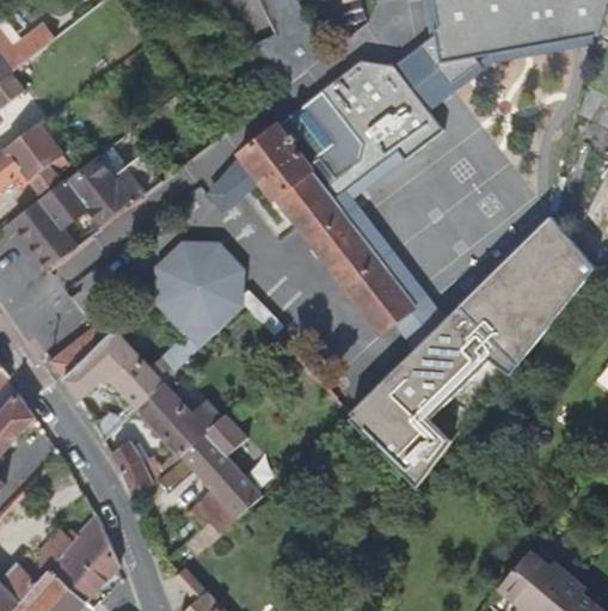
[(256,0),(272,32),(252,44),(283,83),(323,52),(296,0),(256,0)]
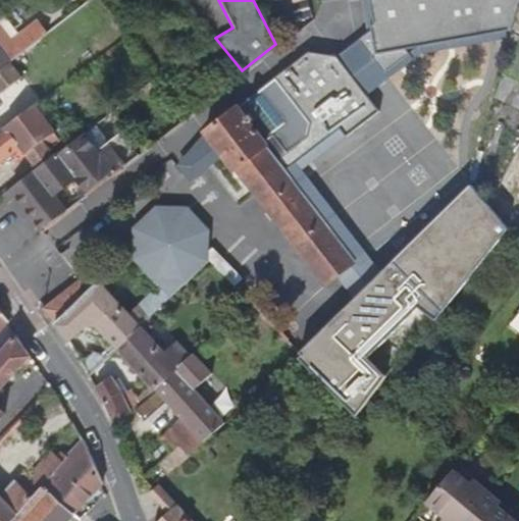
[(291,0),(296,18),(309,14),(304,0),(291,0)]
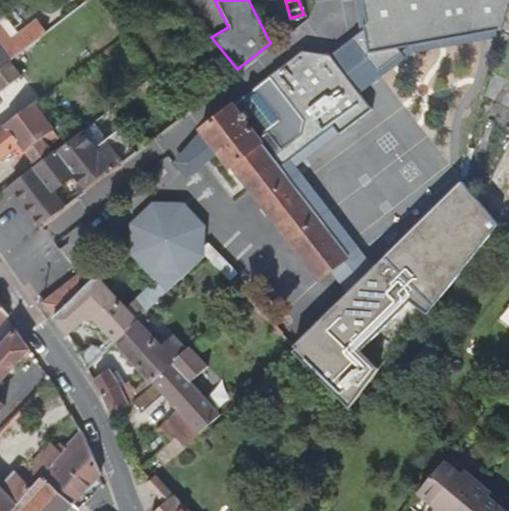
[(358,0),(363,23),(360,23),(361,29),(349,37),(374,70),(398,51),(395,47),(497,29),(497,27),(505,0),(358,0)]
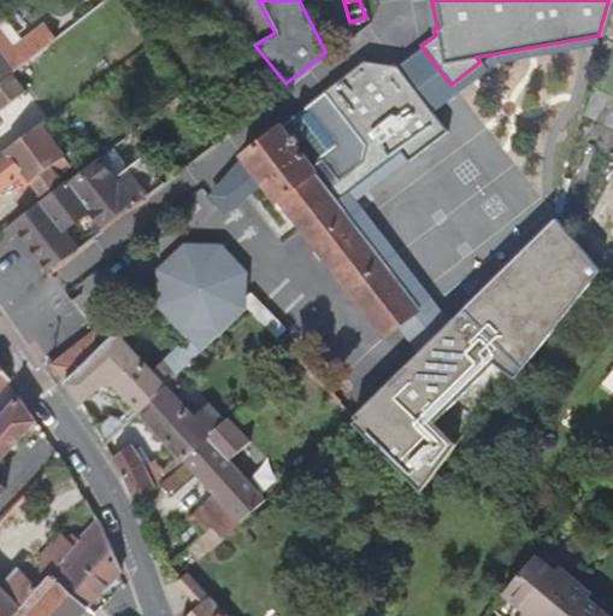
[(608,0),(599,33),(601,34),(611,37),(612,31),(612,0),(608,0)]
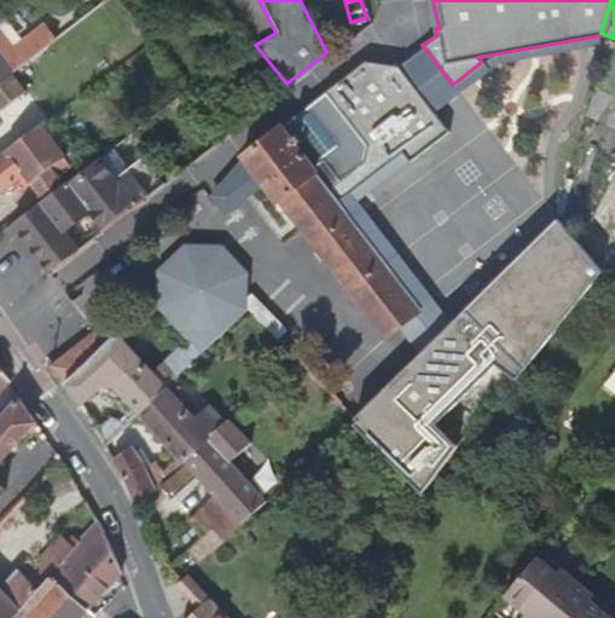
[(337,16),(323,22),(328,33),(342,27),(337,16)]
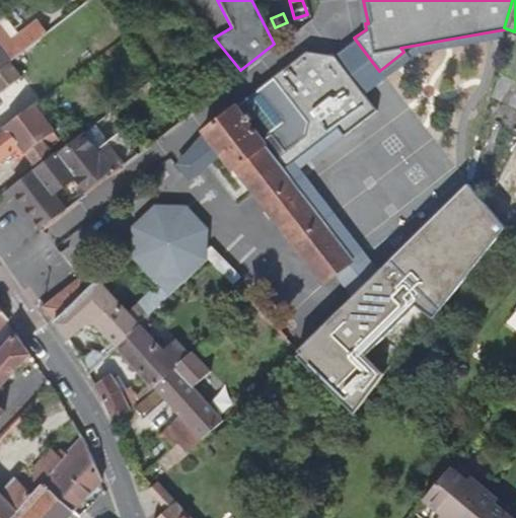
[(0,68),(10,61),(47,32),(37,18),(12,37),(0,20),(0,68)]
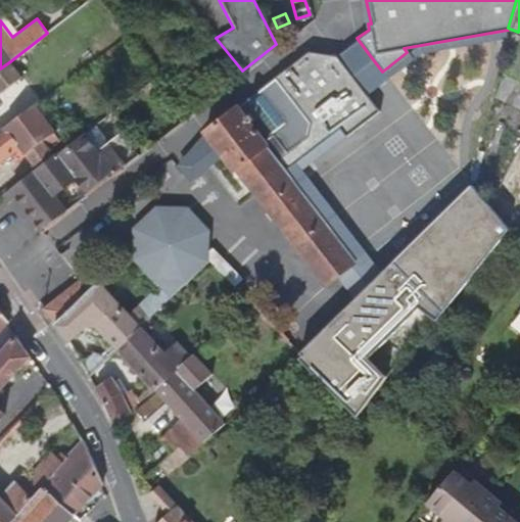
[(519,27),(518,32),(510,29),(489,94),(519,109),(519,27)]
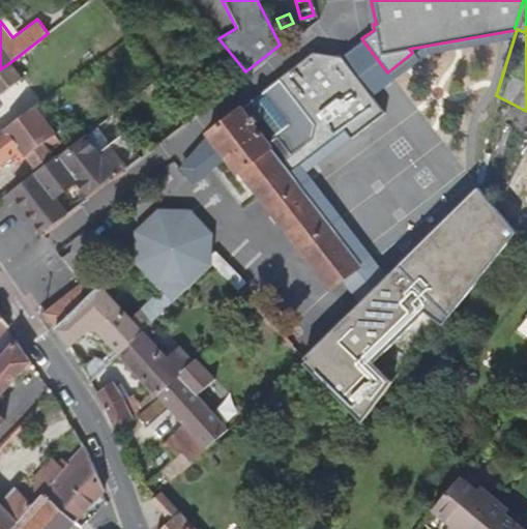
[(361,38),(340,55),(371,94),(421,55),(511,38),(515,30),(409,49),(412,53),(387,72),(361,38)]
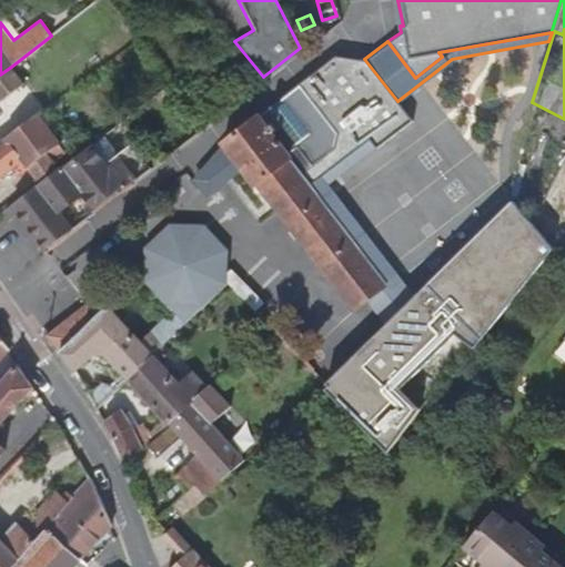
[(374,147),(411,118),(397,101),(364,59),(347,73),(333,56),(221,143),(240,169),(253,184),(255,183),(352,307),(364,299),(385,282),(309,183),(367,138),(374,147)]
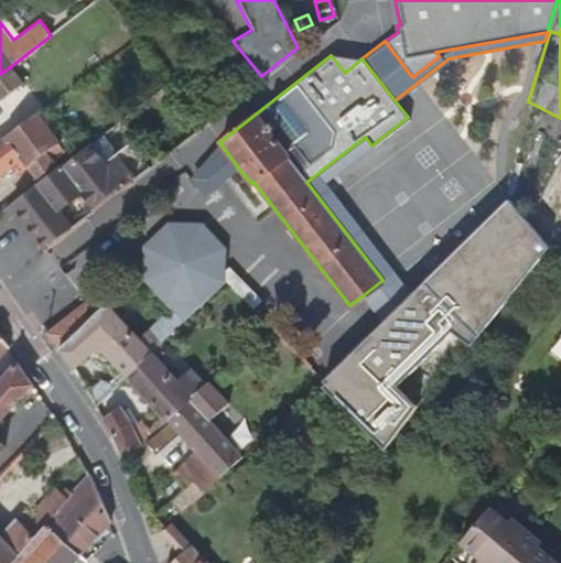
[(362,58),(331,55),(345,73),(362,58)]
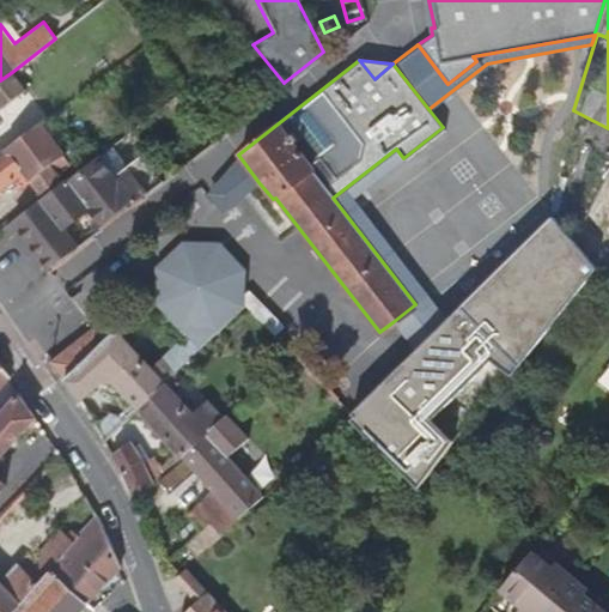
[(0,110),(26,90),(12,72),(0,80),(0,110)]
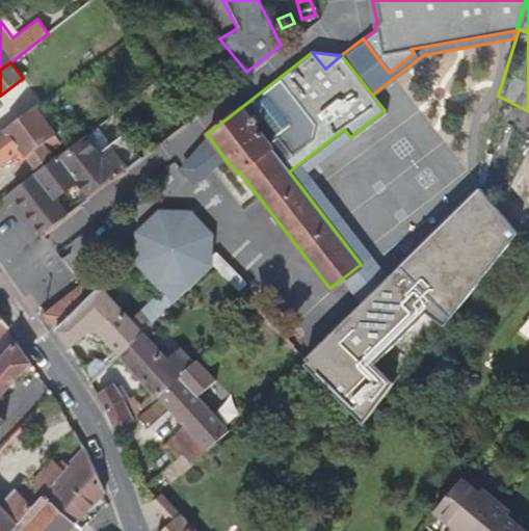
[(0,123),(5,129),(30,110),(18,95),(0,108),(0,123)]
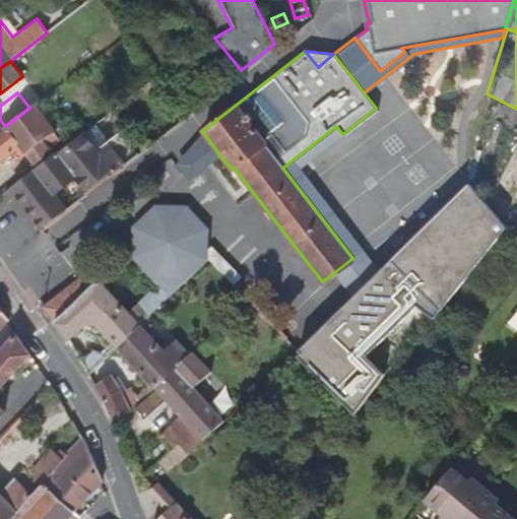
[(60,139),(34,105),(29,108),(5,126),(0,130),(0,163),(19,148),(35,169),(52,155),(47,149),(60,139)]
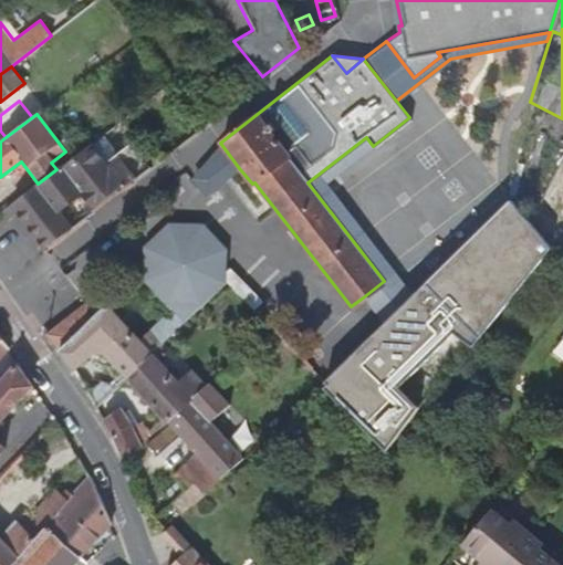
[(103,134),(116,152),(128,143),(115,125),(103,134)]
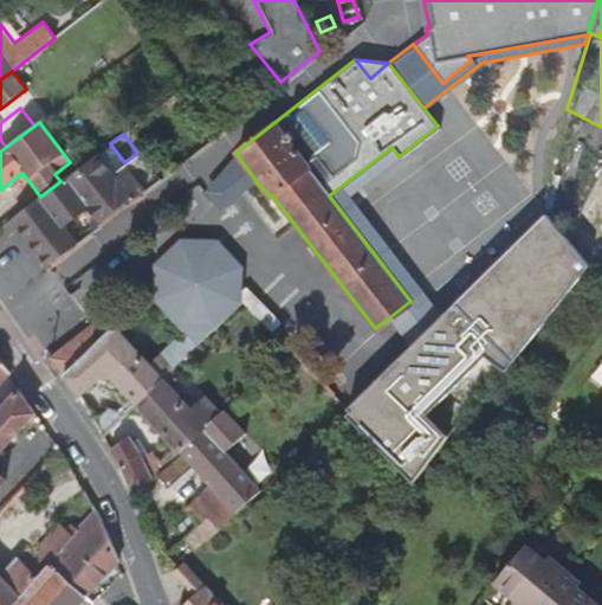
[(349,194),(399,156),(392,147),(329,195),(410,301),(388,319),(408,345),(441,315),(349,194)]
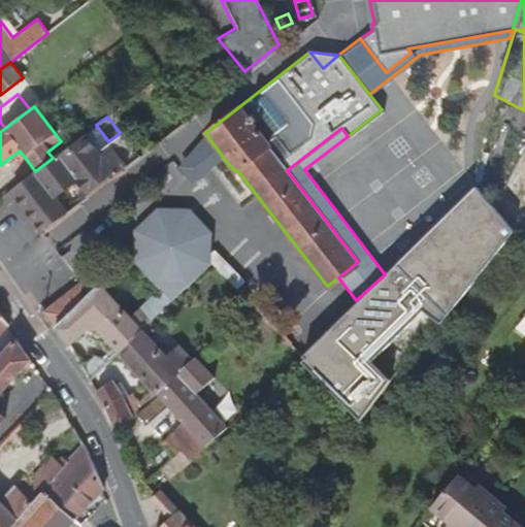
[(51,196),(73,178),(85,194),(106,176),(108,178),(122,168),(138,156),(120,133),(108,141),(104,144),(107,150),(98,157),(81,136),(53,158),(35,171),(0,198),(0,201),(3,206),(11,200),(39,234),(65,215),(51,196)]
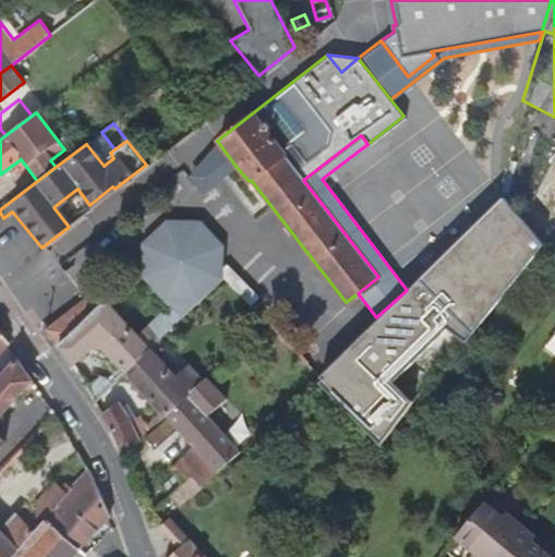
[(236,166),(217,141),(188,176),(201,192),(236,166)]
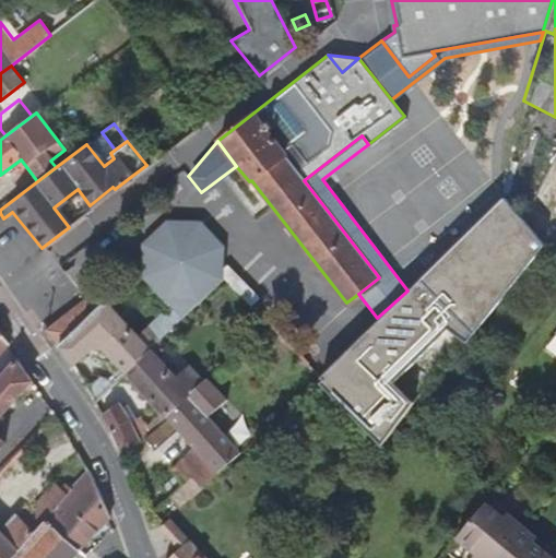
[(101,223),(140,192),(129,178),(115,189),(113,187),(90,205),(89,206),(91,210),(101,223)]
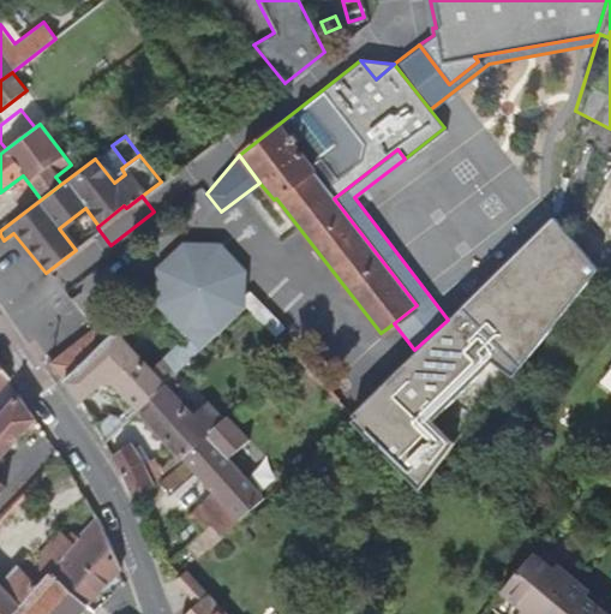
[(448,320),(414,350),(352,415),(354,417),(351,421),(415,488),(451,442),(431,419),(490,362),(509,377),(595,268),(551,218),(448,320)]
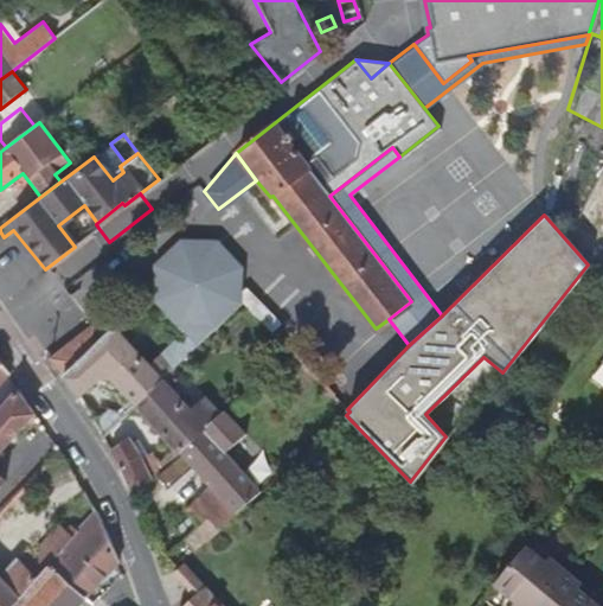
[(156,300),(167,312),(183,299),(188,306),(207,306),(215,300),(229,314),(237,306),(242,303),(236,295),(244,288),(247,266),(222,240),(185,237),(158,263),(156,300)]
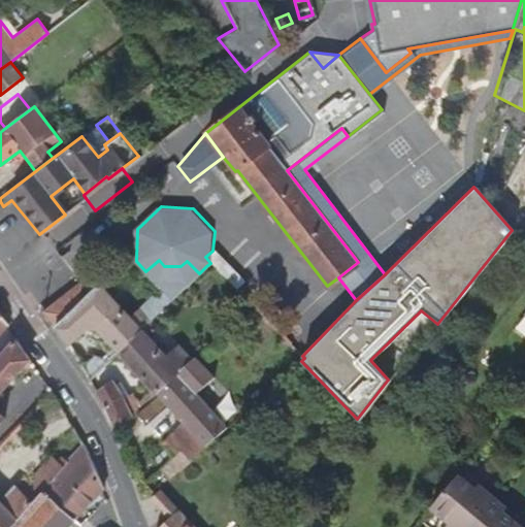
[(243,283),(212,251),(205,257),(210,263),(236,290),(243,283)]
